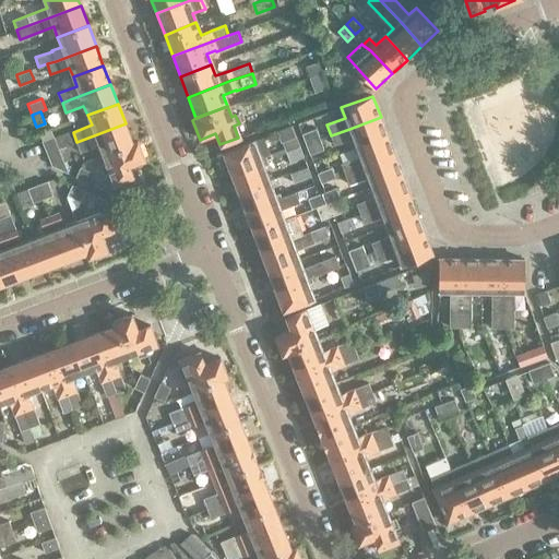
[(356,149),(388,135),(381,117),(349,129),(331,135),(334,145),(353,138),(356,149)]
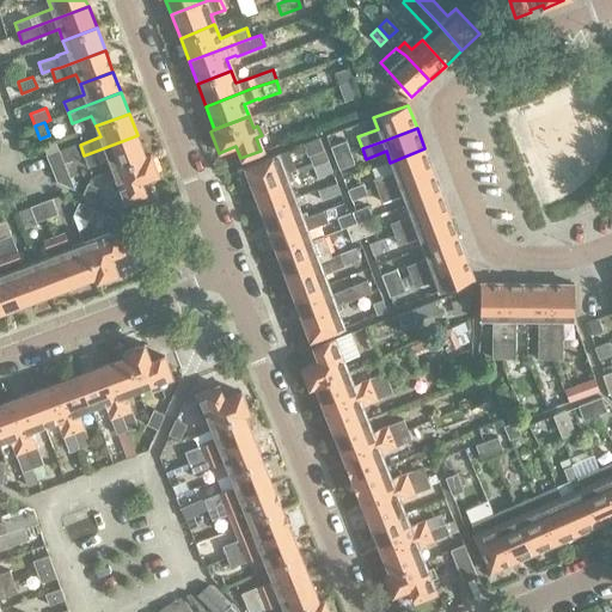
[(112,169),(145,157),(138,135),(93,152),(84,155),(89,166),(109,159),(112,169)]
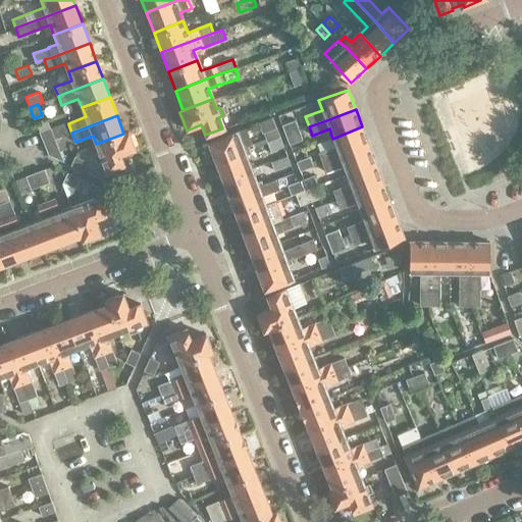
[(290,145),(303,140),(296,120),(281,125),(290,145)]
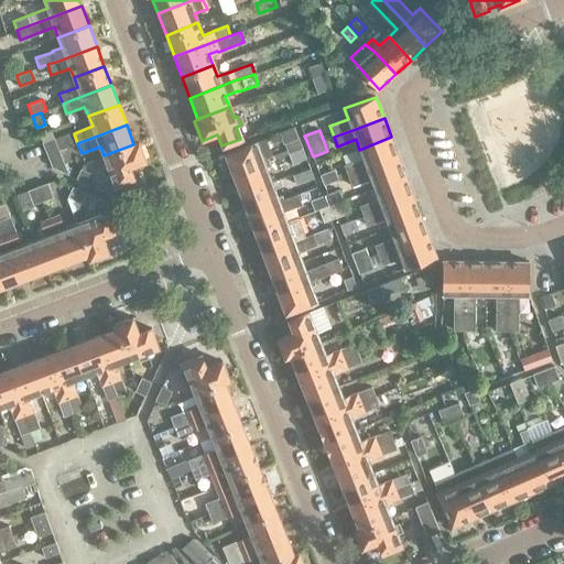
[(348,176),(367,169),(399,156),(391,137),(359,150),(364,159),(345,165),(348,176)]
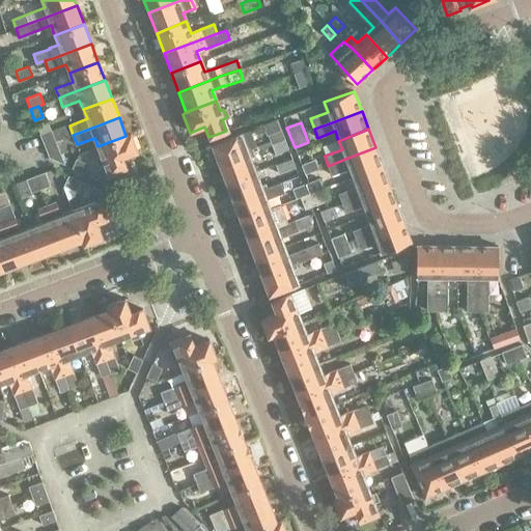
[(45,145),(55,141),(51,130),(40,134),(45,145)]
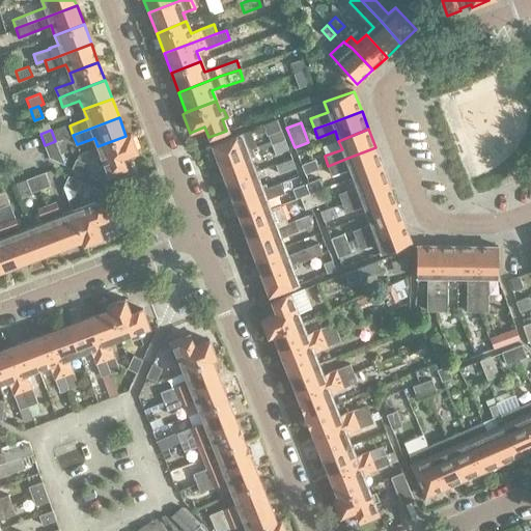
[(272,144),(285,139),(281,130),(269,135),(272,144)]
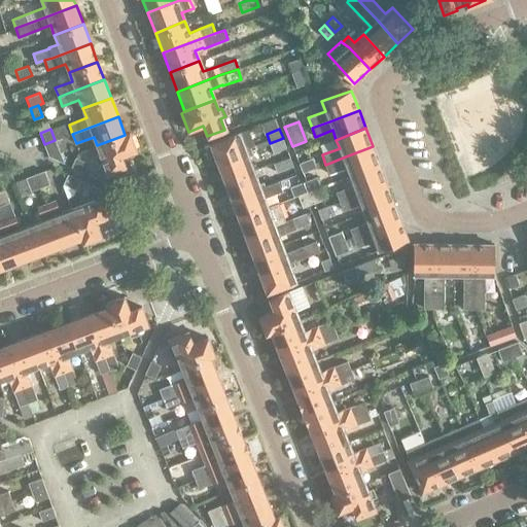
[(248,130),(210,144),(217,164),(250,151),(248,146),(253,144),(248,130)]
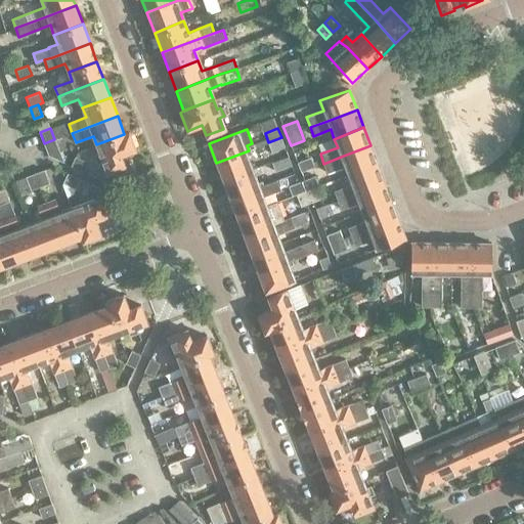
[(129,132),(124,134),(96,144),(100,155),(95,156),(98,164),(103,162),(107,173),(125,167),(121,155),(135,149),(129,132)]
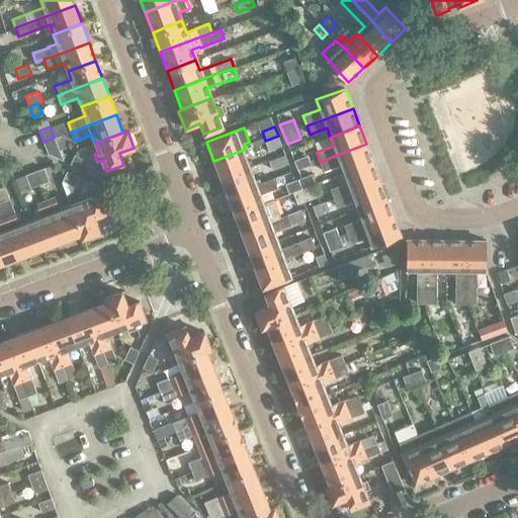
[(281,146),(278,136),(265,141),(269,150),(281,146)]
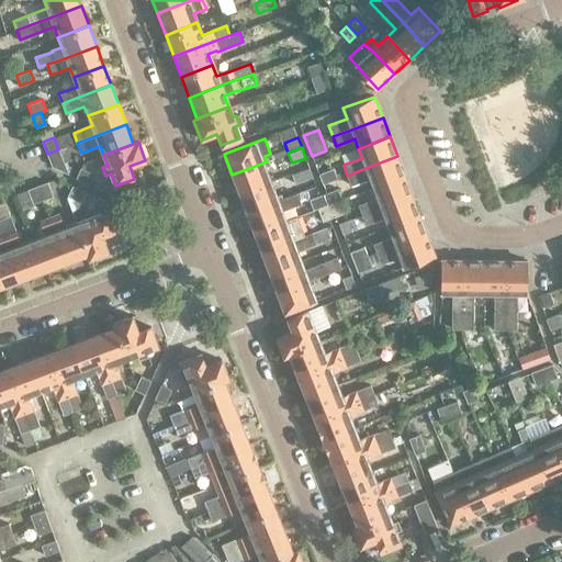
[(58,149),(47,154),(53,166),(68,173),(58,149)]
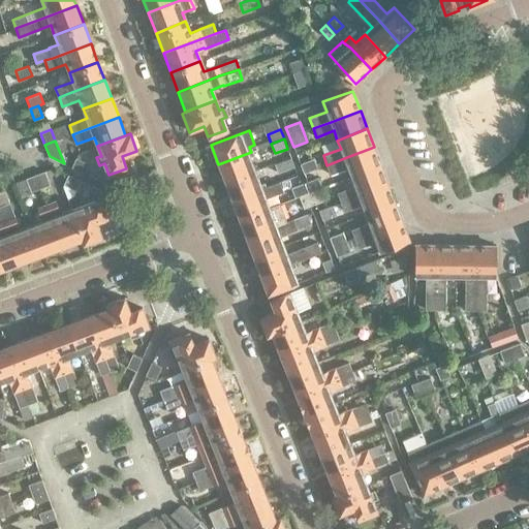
[(351,177),(381,165),(374,147),(344,158),(327,165),(331,175),(348,167),(351,177)]
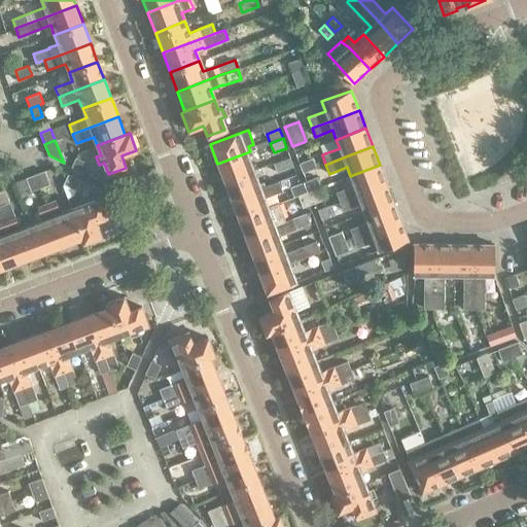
[(248,156),(252,155),(250,151),(217,164),(224,182),(253,171),(248,156)]
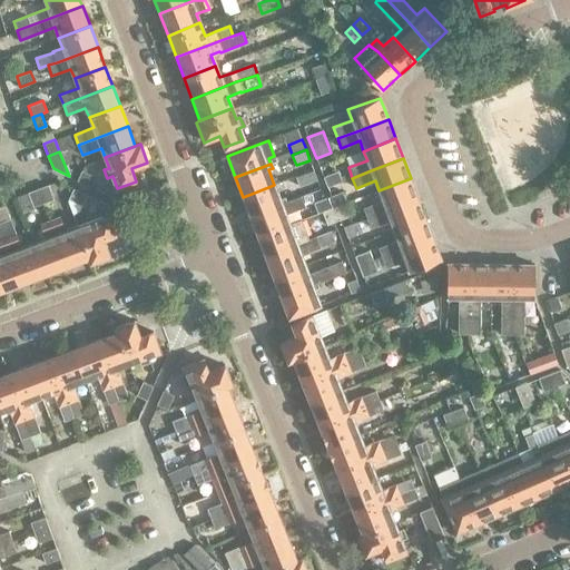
[(78,179),(91,186),(96,177),(82,170),(78,179)]
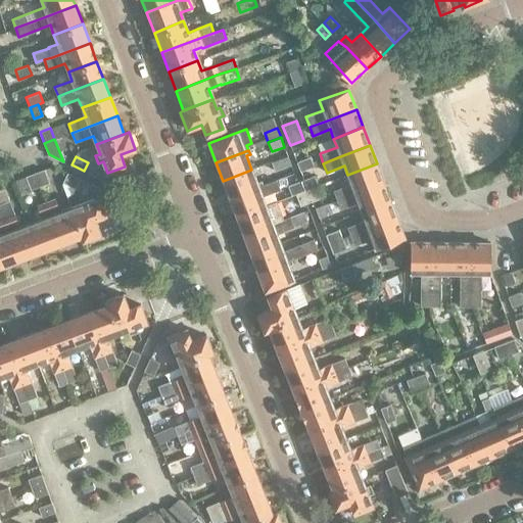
[(274,173),(292,165),(288,156),(271,162),(274,173)]
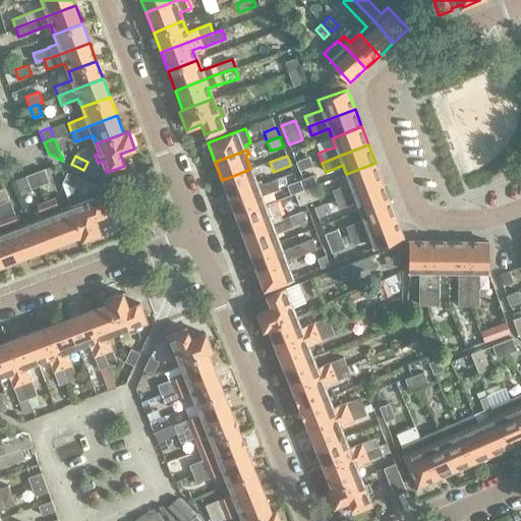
[(308,168),(312,166),(309,156),(295,161),(299,171),(308,168)]
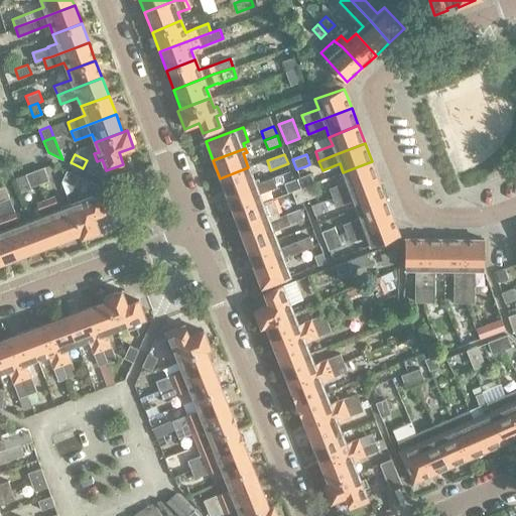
[(333,198),(350,190),(378,179),(372,161),(343,172),(346,181),(329,187),(333,198)]
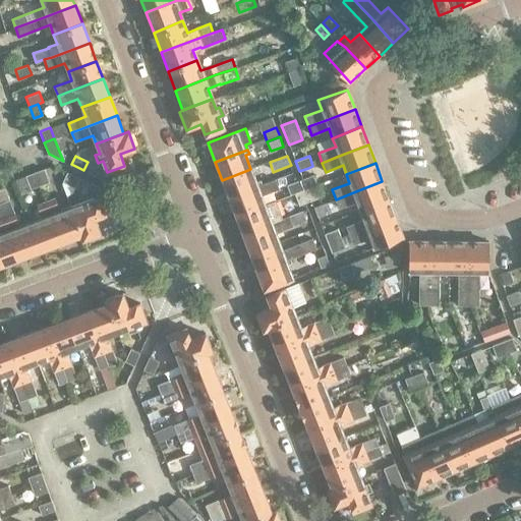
[(311,175),(308,168),(299,171),(302,179),(305,189),(316,186),(317,185),(324,182),(314,174),(311,175)]
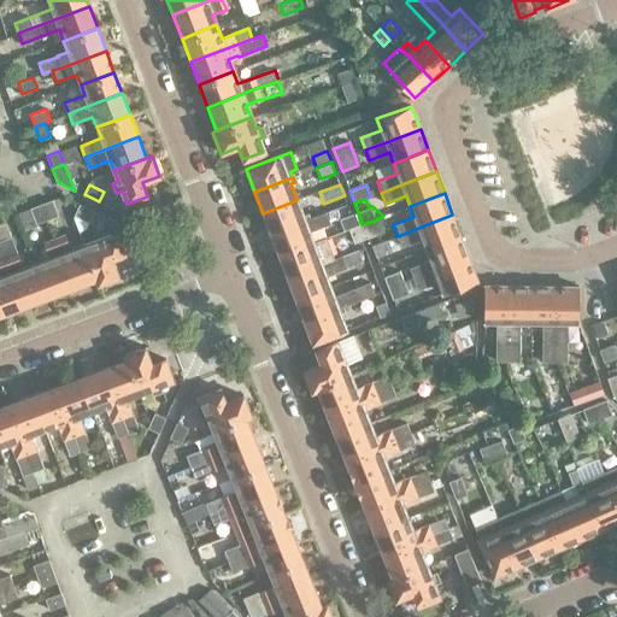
[(52,200),(18,212),(25,230),(37,225),(36,224),(58,216),(52,200)]
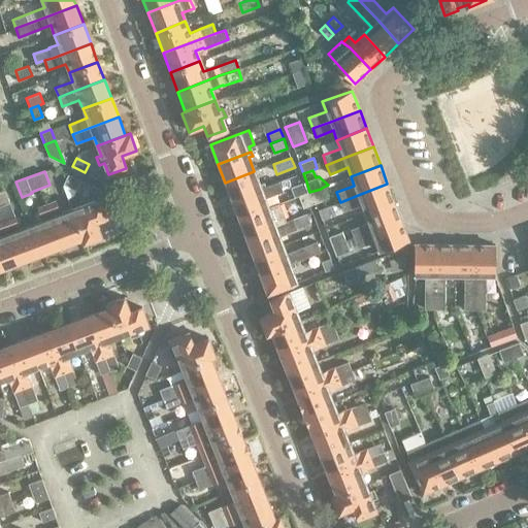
[(254,171),(225,183),(232,200),(265,188),(265,187),(263,183),(259,184),(254,171)]
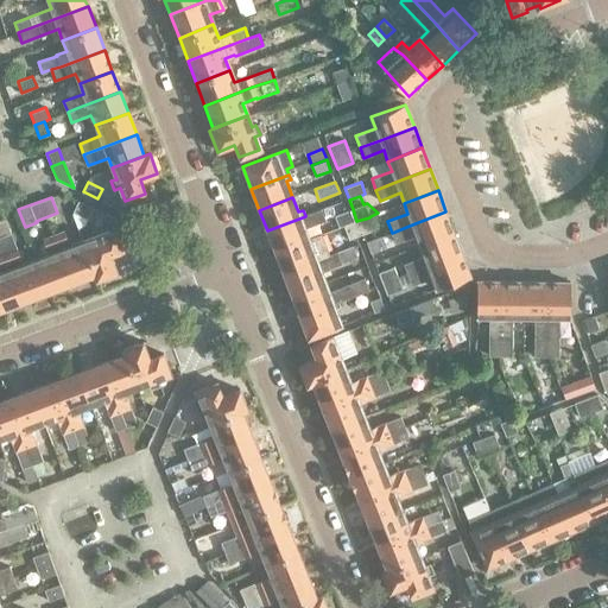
[(93,208),(78,201),(74,211),(88,219),(93,208)]
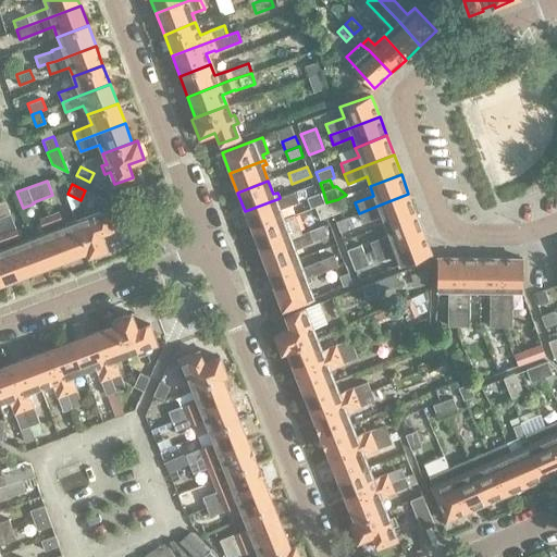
[(252,231),(283,220),(282,219),(279,210),(298,202),(295,192),(280,197),(280,198),(245,211),(252,231)]
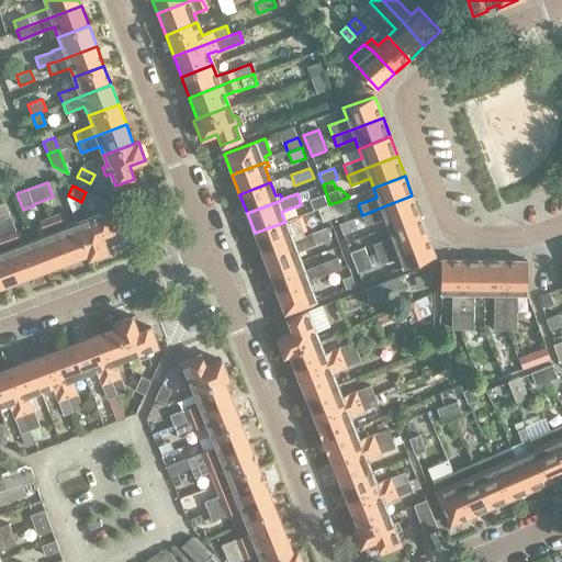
[(317,209),(329,204),(326,193),(310,199),(314,210),(317,209)]
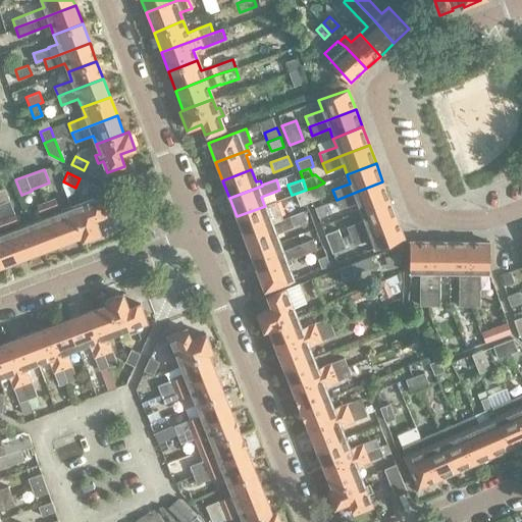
[(360,211),(389,200),(382,181),(354,193),(336,200),(341,209),(357,202),(360,211)]
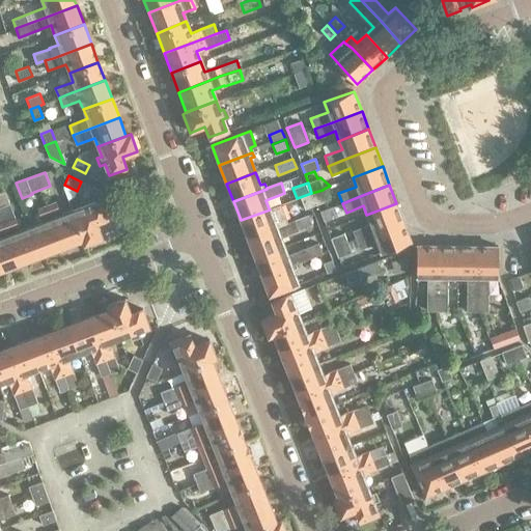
[(311,193),(300,197),(305,210),(327,201),(323,190),(311,193)]
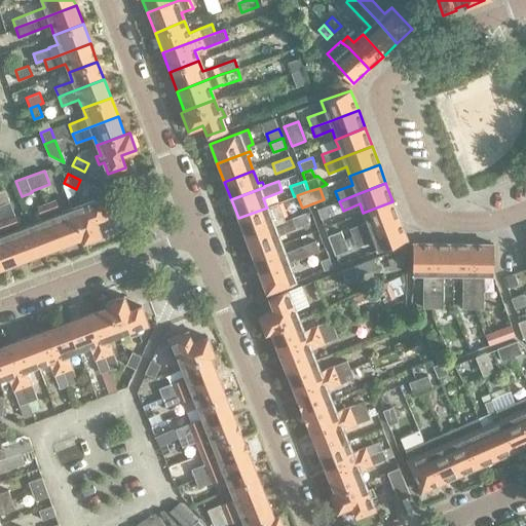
[(81,205),(71,210),(82,237),(83,242),(102,235),(96,221),(108,216),(101,197),(88,201),(87,199),(80,202),(81,205)]
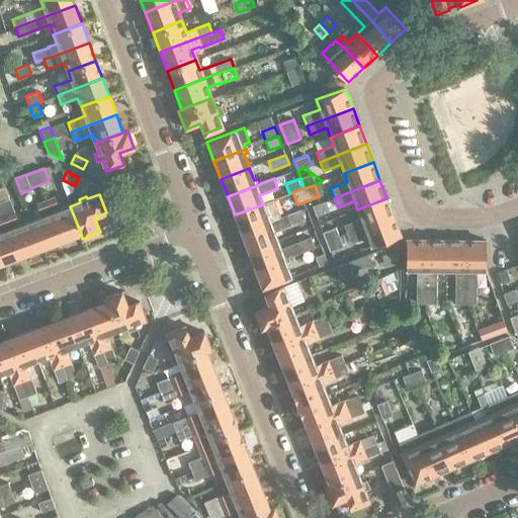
[(21,225),(16,213),(10,197),(1,201),(6,217),(21,256),(40,249),(30,222),(21,225)]
